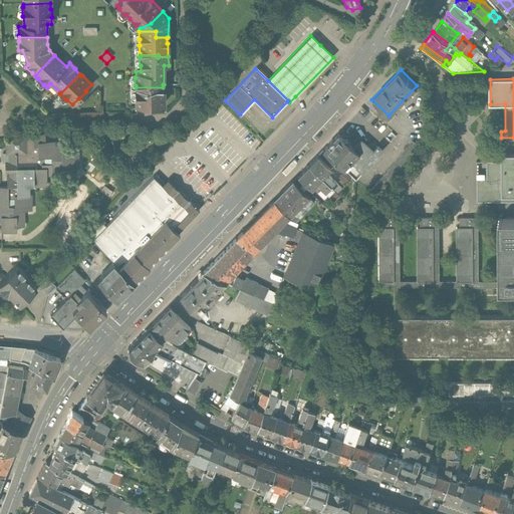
[(163,87),(136,87),(136,89),(135,89),(135,97),(136,97),(136,104),(145,104),(145,105),(155,105),(155,103),(164,103),(164,89),(163,89),(163,87)]
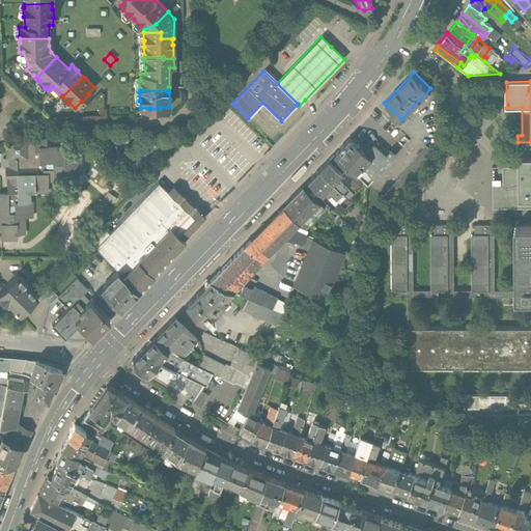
[(365,152),(350,138),(333,156),(354,174),(362,165),(368,171),(367,171),(373,177),(394,156),(389,150),(385,155),(373,143),(365,152)]
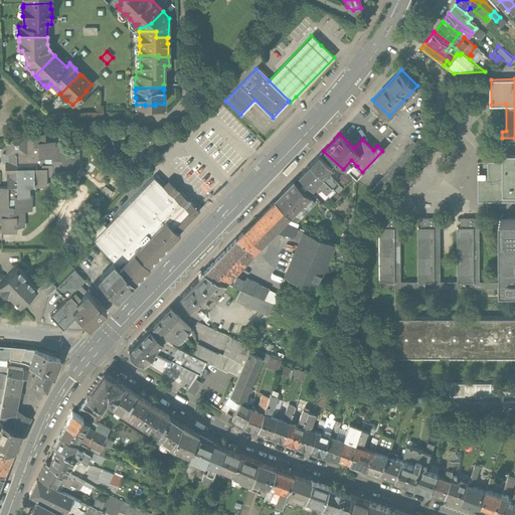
[(33,138),(26,138),(26,136),(15,136),(7,145),(7,153),(2,153),(3,163),(10,163),(10,164),(8,168),(10,172),(10,177),(7,177),(7,187),(0,186),(0,220),(1,221),(1,232),(17,232),(16,227),(23,227),(23,211),(30,210),(30,194),(29,194),(29,186),(46,186),(46,175),(52,175),(52,172),(68,172),(68,169),(77,168),(77,152),(70,152),(70,146),(53,147),(53,142),(45,142),(45,136),(33,136),(33,138)]
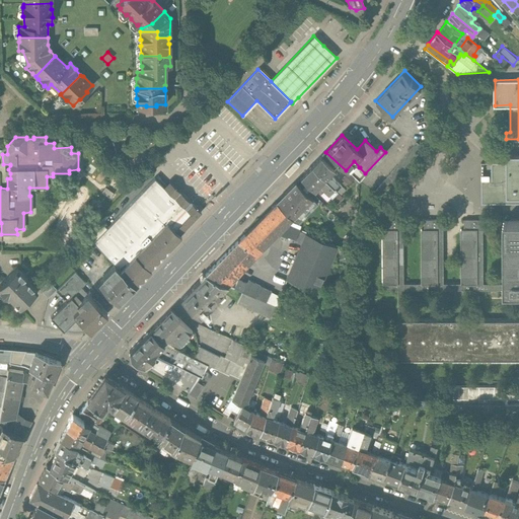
[(416,143),(373,194),(382,202),(426,150),(416,143)]
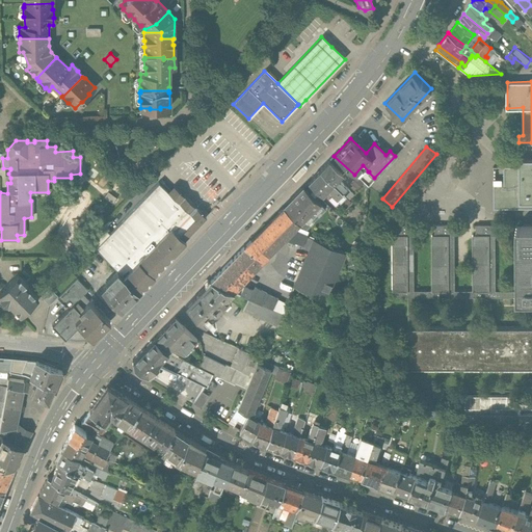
[(494,184),(494,208),(531,208),(531,159),(519,159),(519,166),(504,166),(504,184),(494,184)]
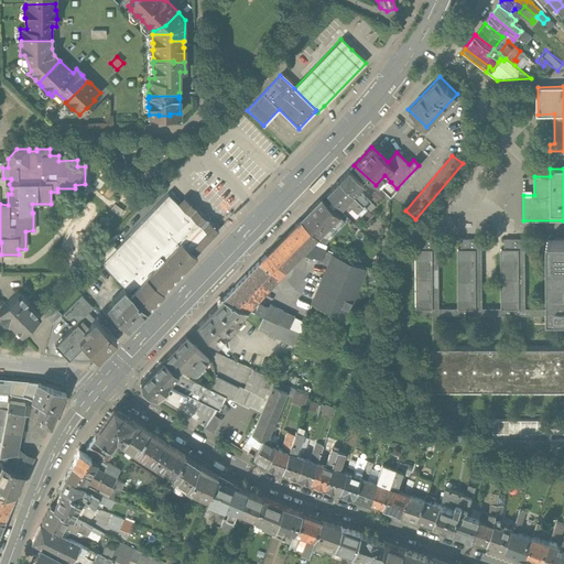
[(364,184),(349,170),(338,181),(353,195),(357,191),(364,184)]
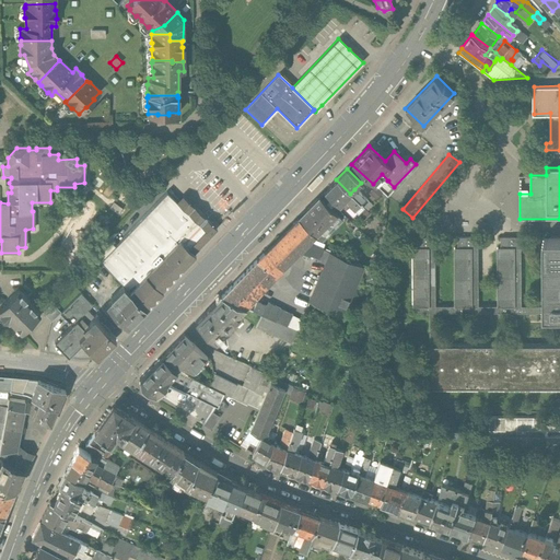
[(350,194),(336,179),(324,191),(338,206),(346,198),(348,202),(352,207),(349,211),(357,219),(359,218),(356,214),(363,206),(350,194)]
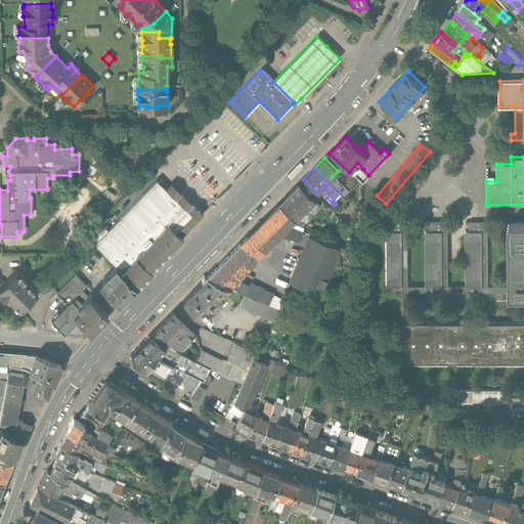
[(345,188),(335,177),(332,177),(328,181),(340,192),(345,188)]
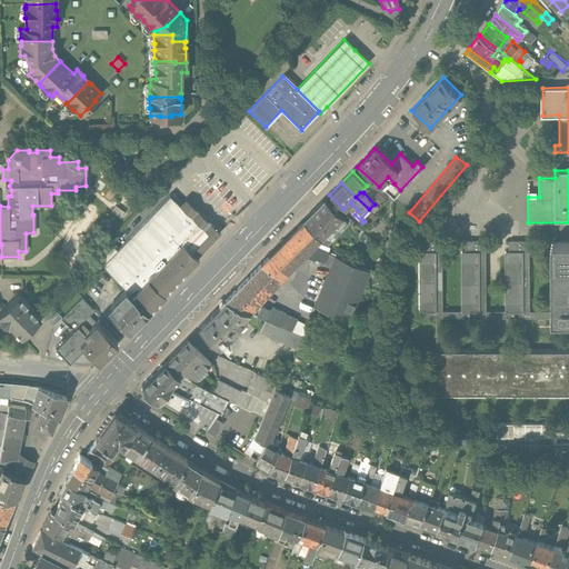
[(169,195),(101,265),(127,291),(148,313),(149,313),(166,296),(165,295),(199,259),(197,257),(220,232),(186,199),(180,206),(169,195)]
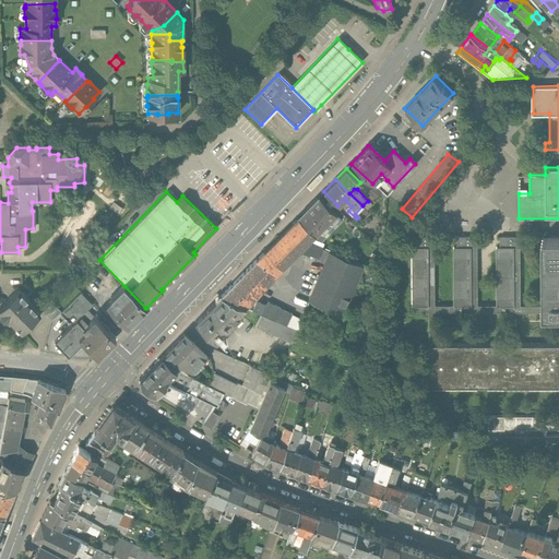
[(321,193),(305,210),(309,213),(301,221),(298,217),(297,217),(313,234),(311,236),(314,239),(330,223),(328,222),(336,213),(325,203),(329,201),(321,193)]
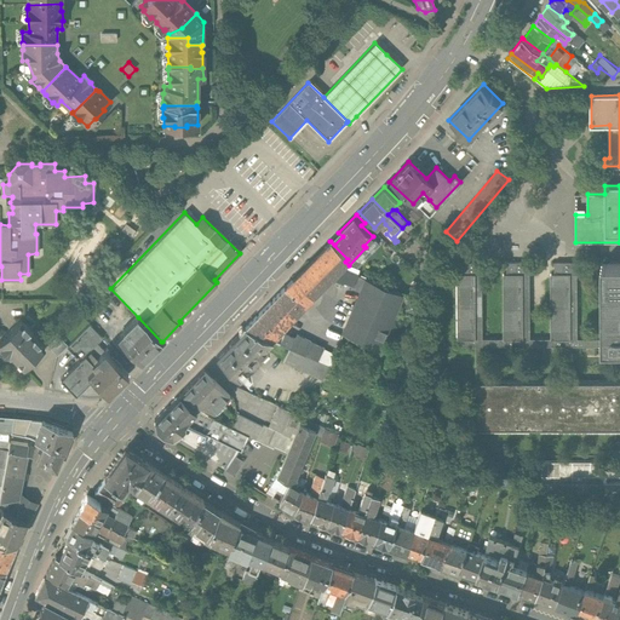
[(329,241),(292,280),(316,292),(331,276),(339,268),(340,268),(345,262),(348,259),(329,241)]
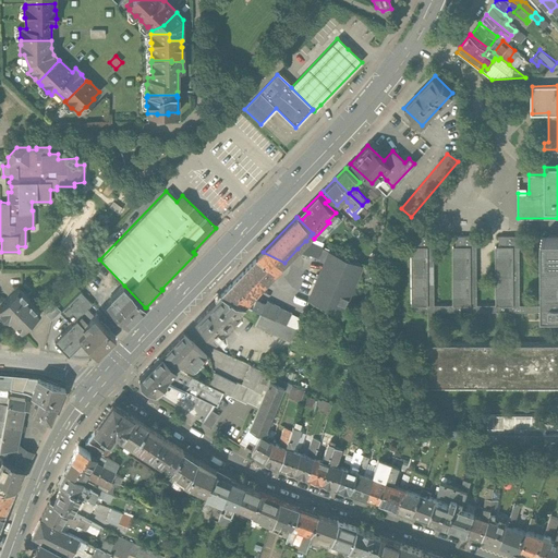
[(557,232),(522,233),(522,310),(557,308),(557,232)]
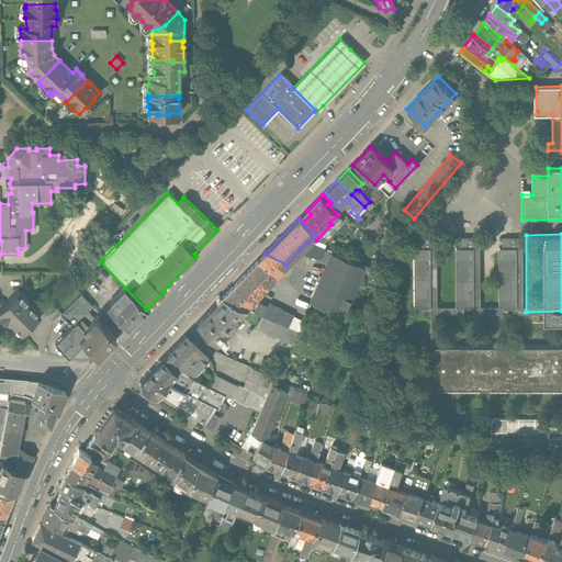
[(495,305),(479,305),(478,236),(456,236),(457,246),(451,246),(451,310),(515,310),(515,280),(495,280),(495,305)]
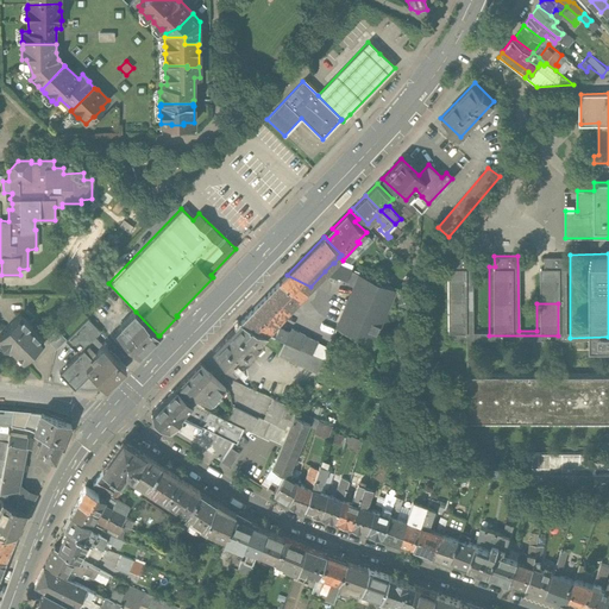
[(350,270),(334,263),(333,263),(325,271),(334,276),(336,277),(337,276),(346,280),(350,270)]
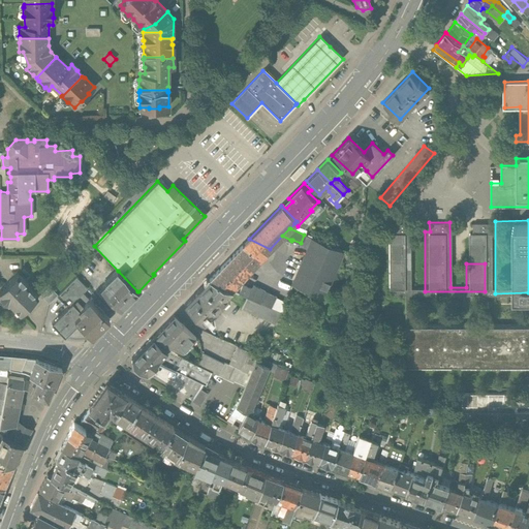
[(407,232),(383,232),(385,287),(408,287),(407,232)]
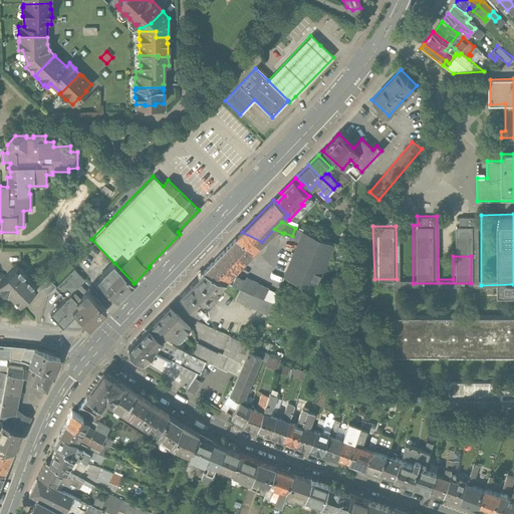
[(303,231),(283,276),(313,288),(319,274),(320,275),(333,244),(303,231)]
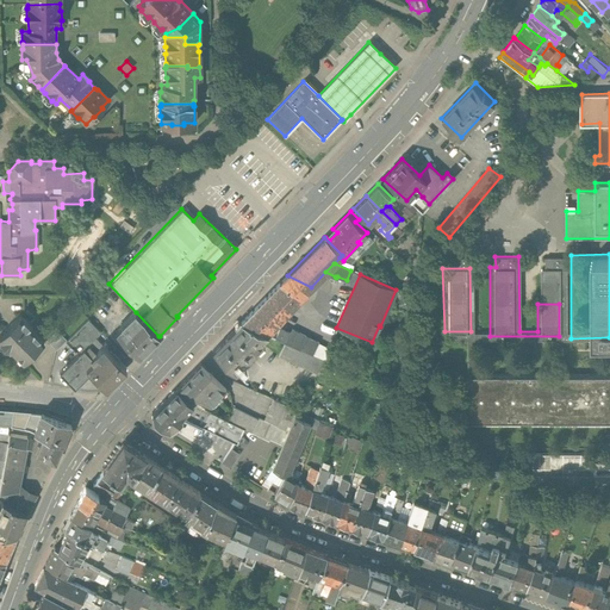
[(311,287),(287,275),(279,282),(303,294),(311,287)]
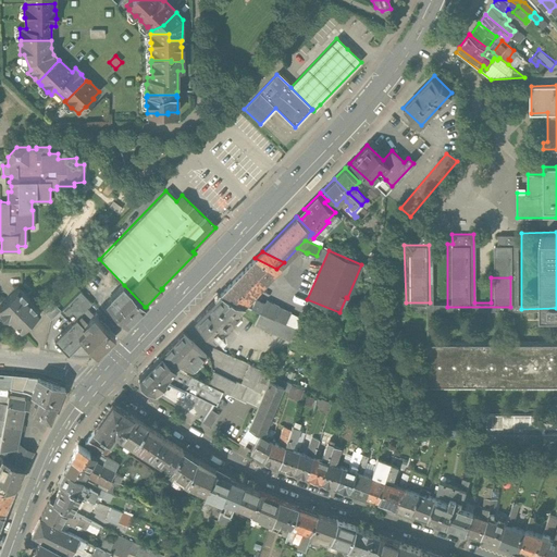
[(255,258),(233,282),(244,291),(247,287),(254,294),(276,269),(255,258)]
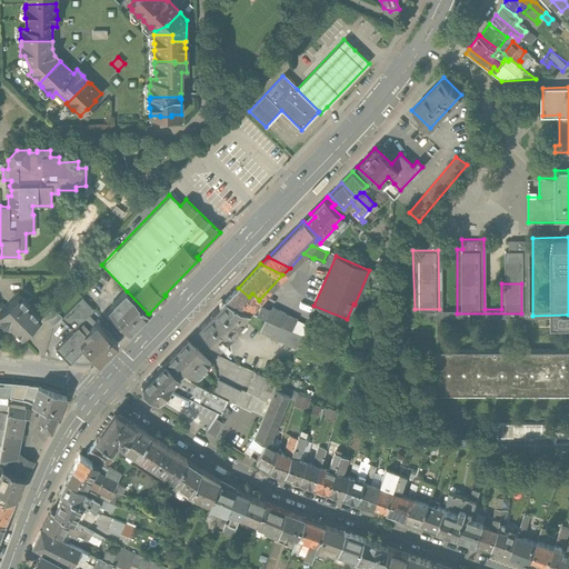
[(249,297),(238,288),(225,301),(230,303),(248,311),(256,303),(259,300),(252,293),(249,297)]
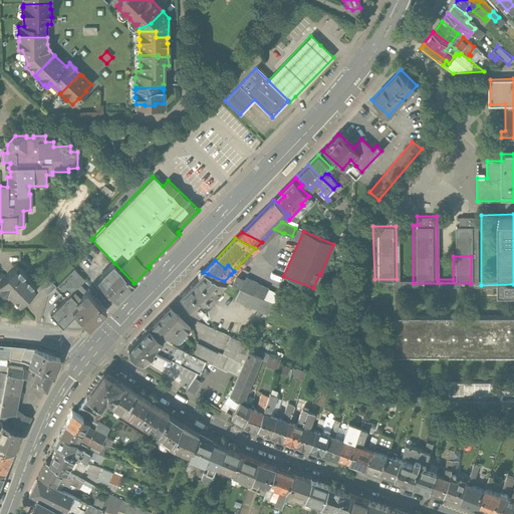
[(134,283),(114,263),(97,279),(116,299),(134,283)]
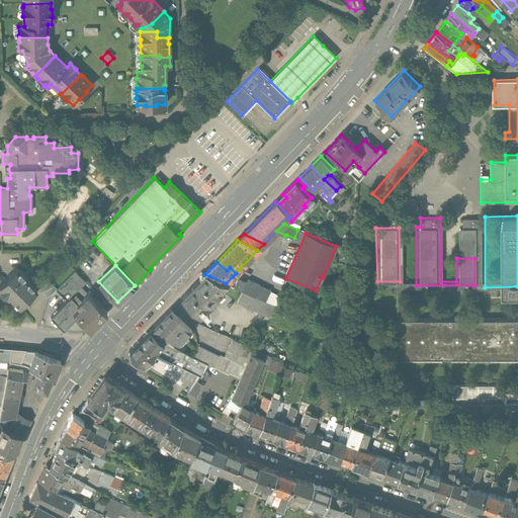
[(17,267),(0,283),(0,289),(6,295),(9,295),(19,307),(36,289),(26,279),(27,278),(17,267)]
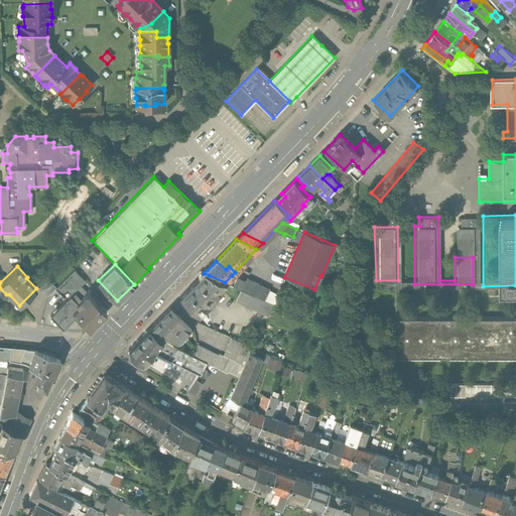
[(75,270),(54,290),(66,300),(81,285),(85,281),(75,270)]
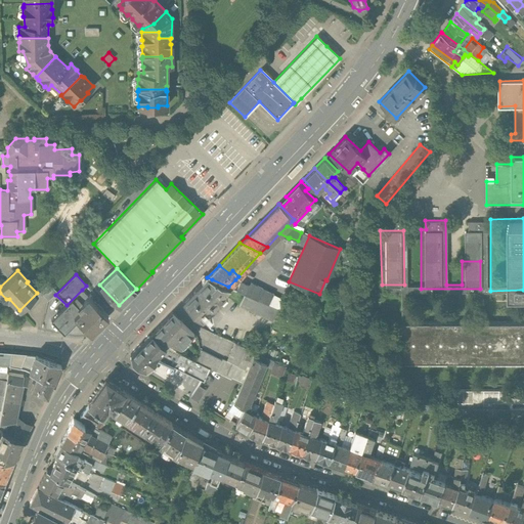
[(207,277),(182,302),(202,320),(225,296),(222,293),(228,287),(212,279),(207,277)]
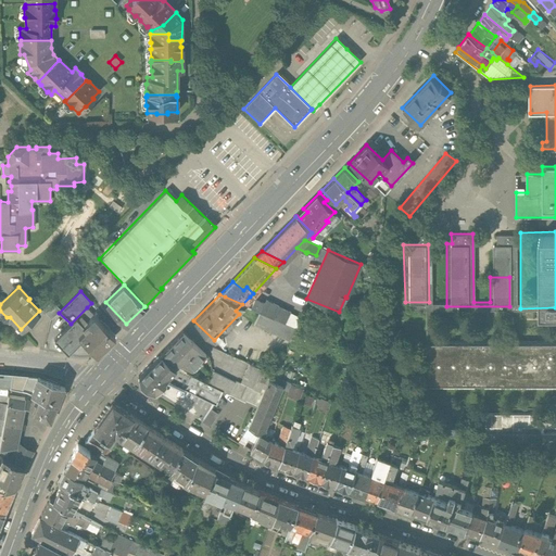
[(250,297),(242,304),(250,306),(253,300),(250,297)]
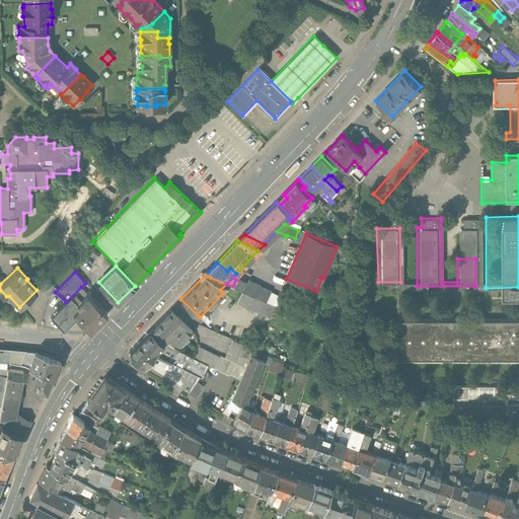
[(247,281),(245,283),(237,279),(236,280),(233,286),(238,288),(253,295),(260,298),(262,300),(267,301),(271,291),(247,281)]
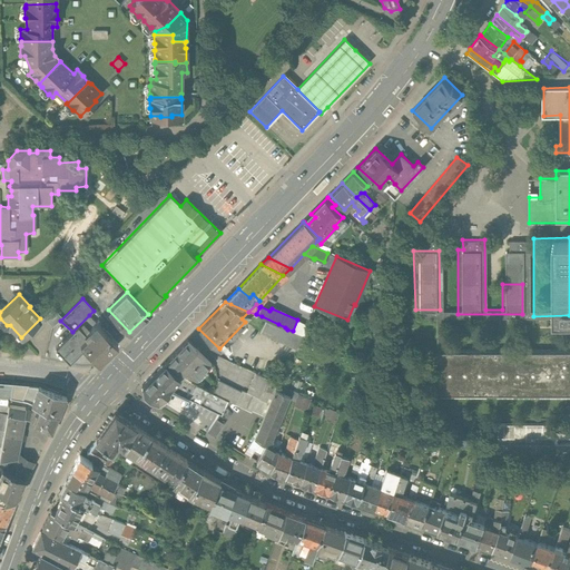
[(72,332),(56,349),(69,362),(85,347),(99,362),(117,344),(89,315),(72,332)]
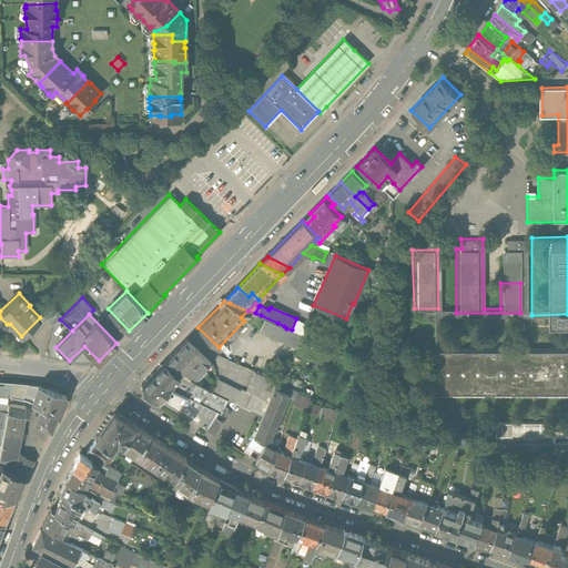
[(284,326),(277,323),(271,336),(296,347),(302,334),(286,328),(284,326)]
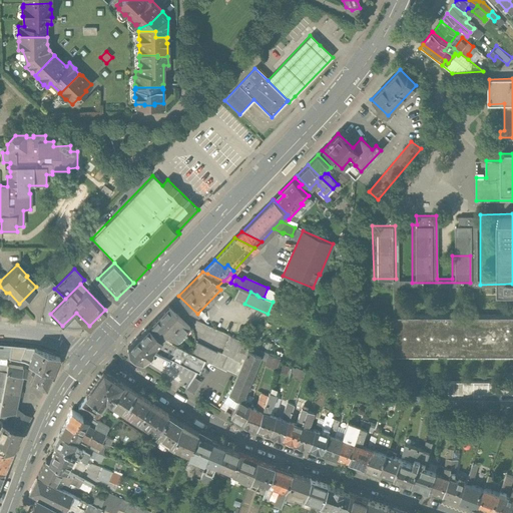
[(386,315),(386,354),(512,354),(512,305),(511,305),(511,315),(386,315)]
